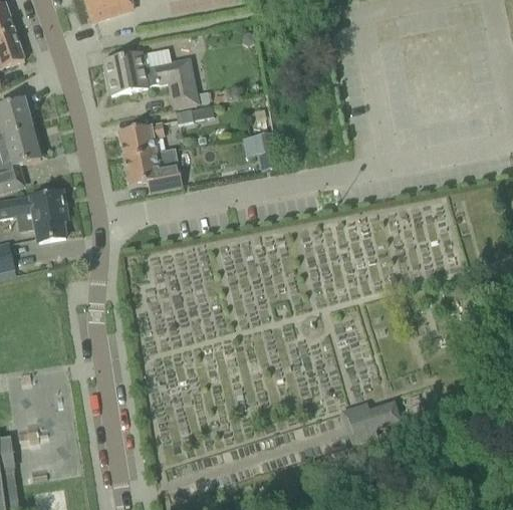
[(133,8),(130,0),(86,0),(93,20),(133,8)]
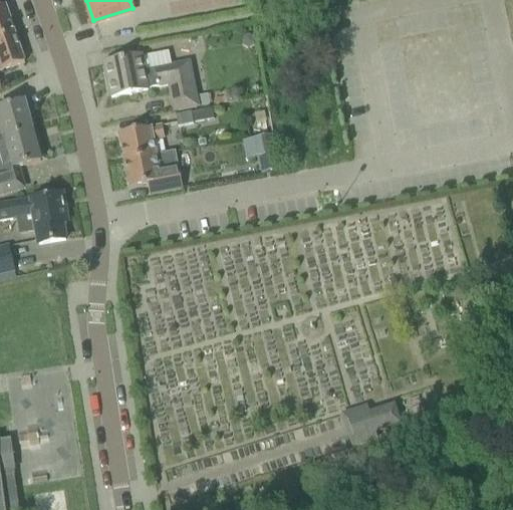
[(0,36),(15,31),(6,3),(0,4),(0,36)]
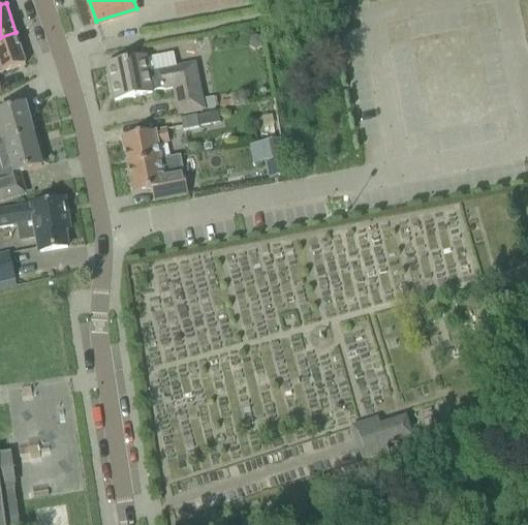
[(0,70),(26,62),(16,32),(0,37),(0,85),(0,86),(0,84),(0,70)]
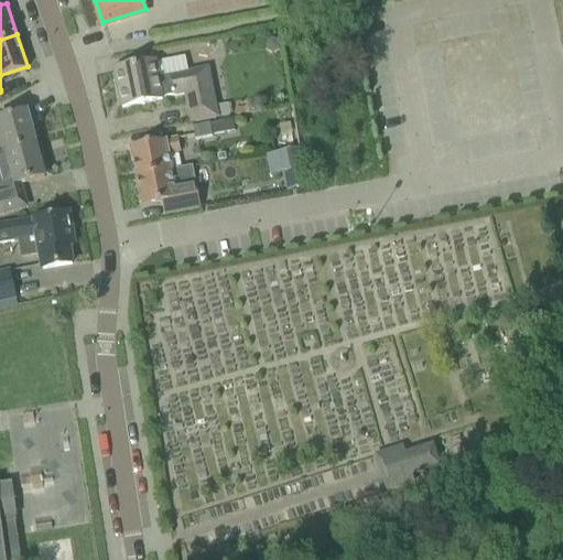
[(217,114),(207,65),(190,70),(186,53),(116,67),(122,104),(163,96),(163,95),(186,90),(192,119),(217,114)]
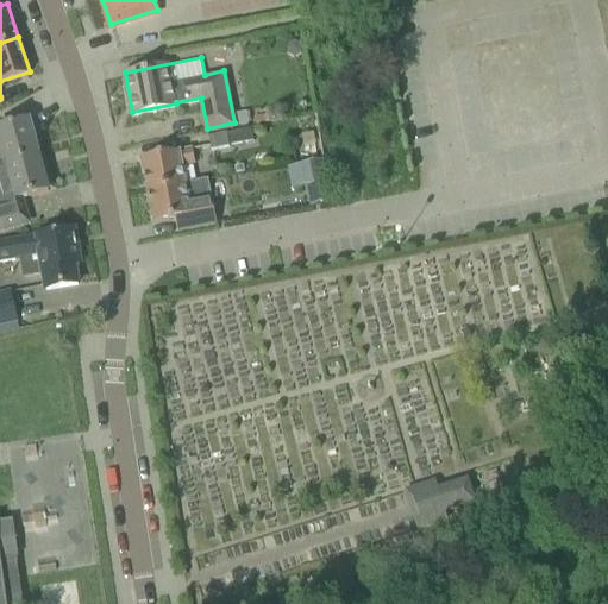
[(269,111),(255,114),(256,121),(270,119),(269,111)]
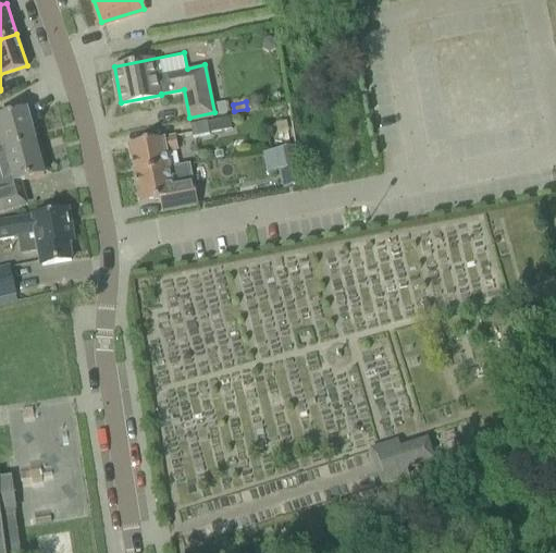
[(0,149),(35,139),(27,109),(27,108),(7,113),(0,114),(0,149)]
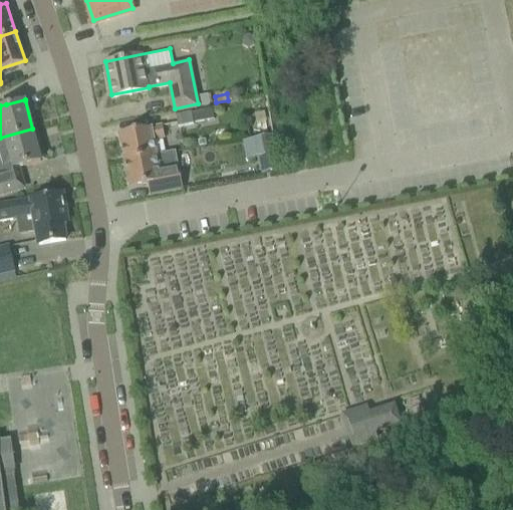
[(178,123),(194,120),(192,108),(176,111),(178,123)]
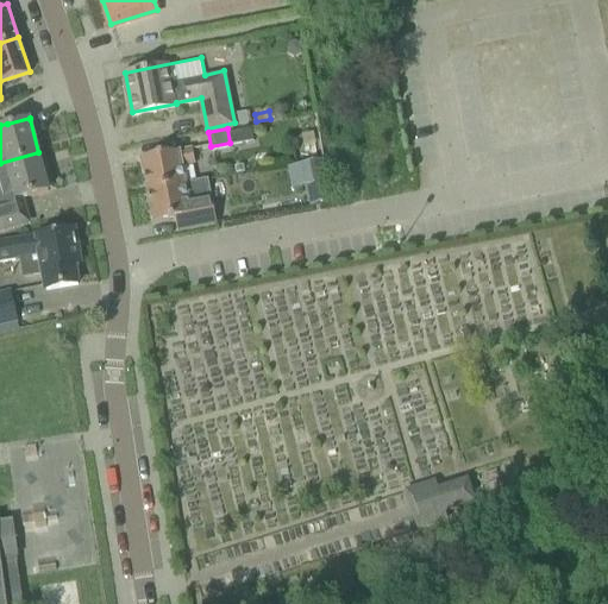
[(165,151),(142,156),(149,188),(185,181),(181,162),(195,159),(192,145),(165,151)]
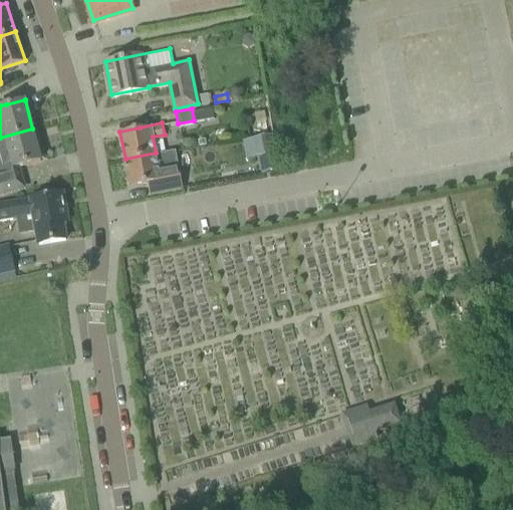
[(36,129),(32,129),(0,138),(0,192),(5,191),(1,178),(16,174),(14,166),(41,159),(41,158),(40,158),(36,144),(40,143),(36,129)]
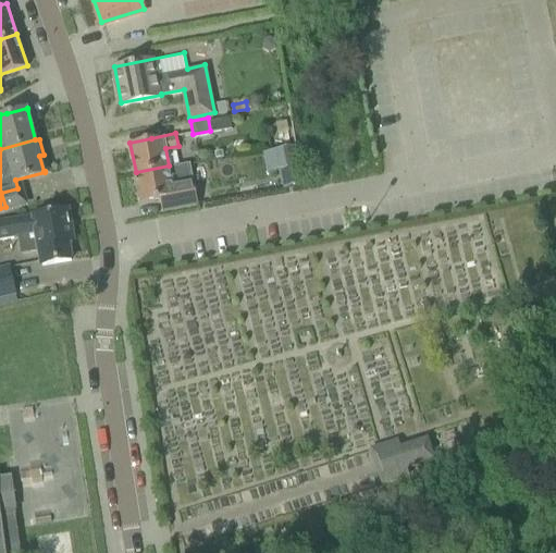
[(303,173),(296,143),(275,147),(284,184),(284,186),(305,182),(304,174),(303,173)]
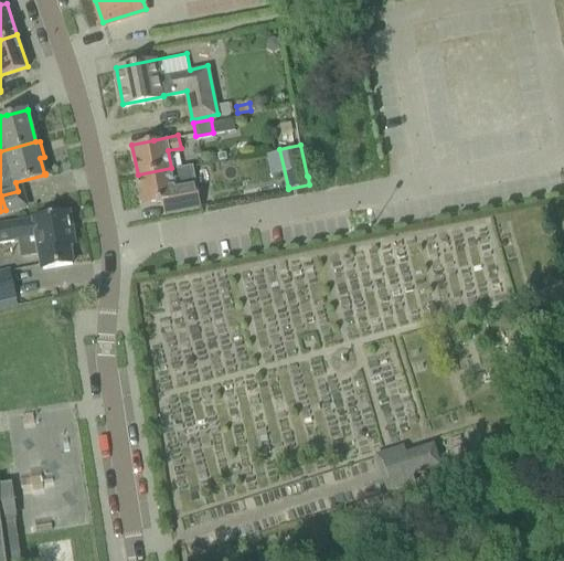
[(171,168),(138,175),(144,204),(163,200),(165,211),(201,204),(193,163),(171,168)]
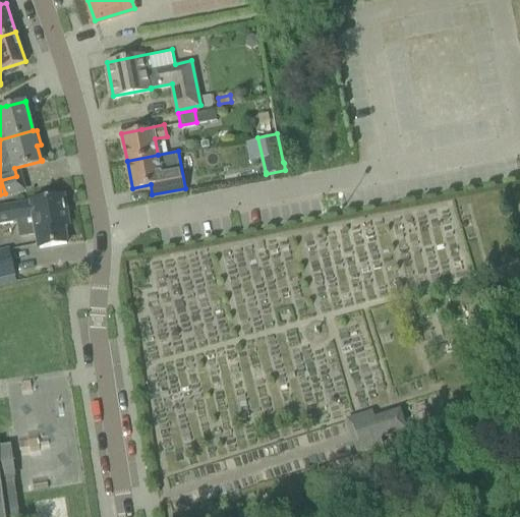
[(63,194),(0,204),(0,222),(18,219),(21,233),(38,230),(40,244),(67,240),(64,224),(68,223),(63,194)]
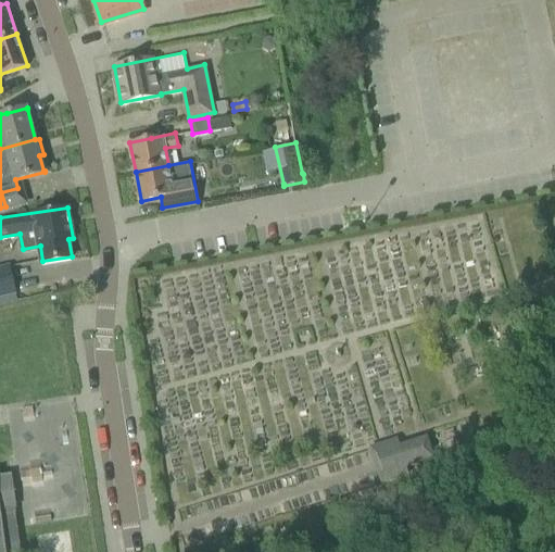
[(0,265),(0,293),(16,290),(10,263),(0,265)]
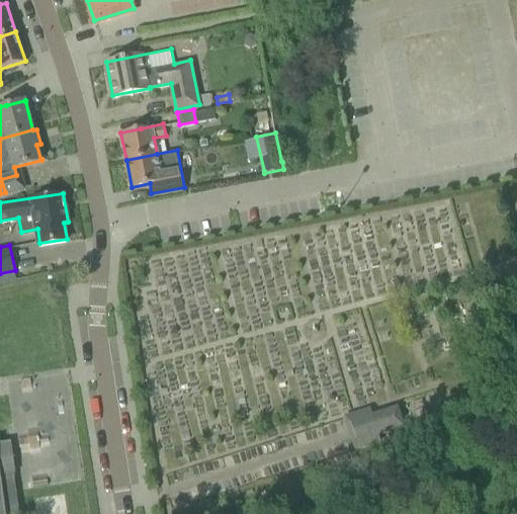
[(504,295),(516,290),(516,261),(495,268),(504,295)]
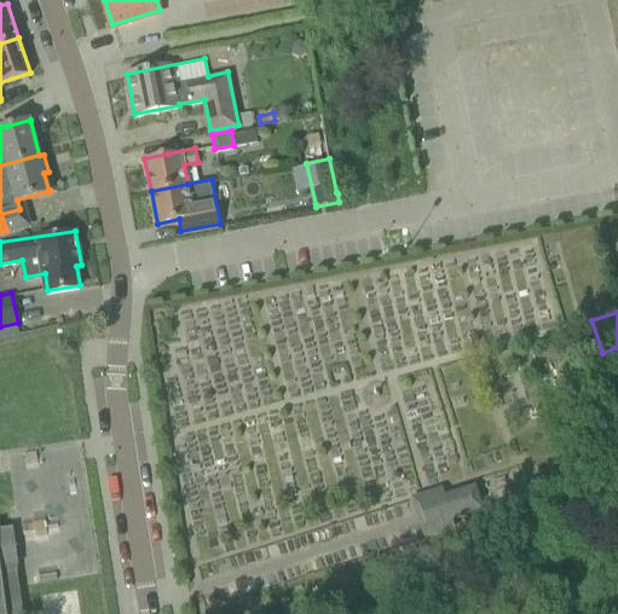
[(24,613),(12,527),(11,527),(10,528),(0,529),(0,613),(24,613)]
